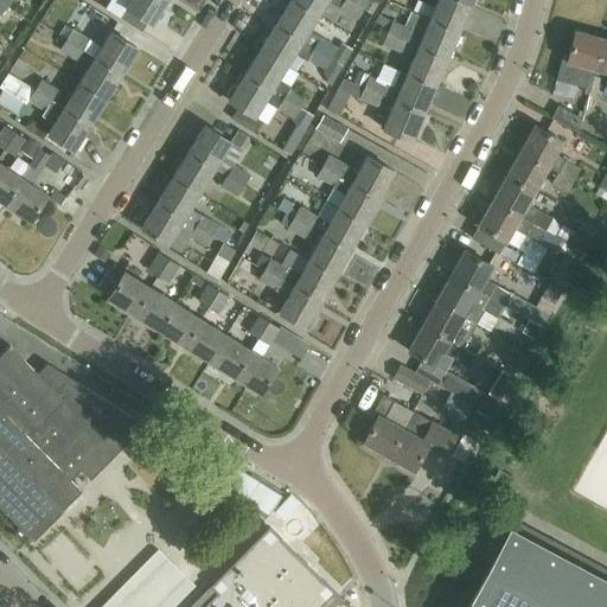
[(152,24),(166,0),(129,0),(126,7),(152,24)]
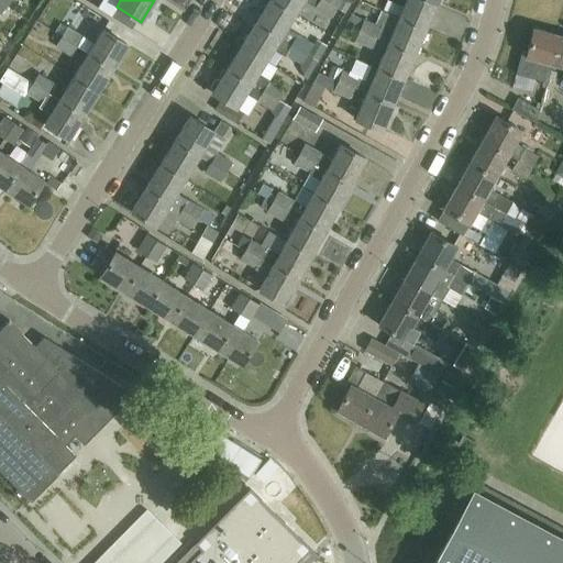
[(272,0),(268,0),(255,22),(317,61),(326,46),(316,41),(312,46),(285,29),(295,14),(272,0)]
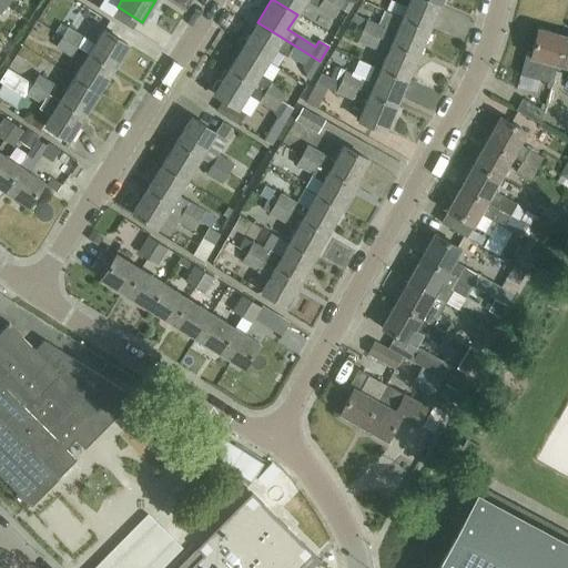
[(348,13),(326,0),(274,0),(297,14),(305,0),(333,18),(332,21),(338,30),(348,13)]
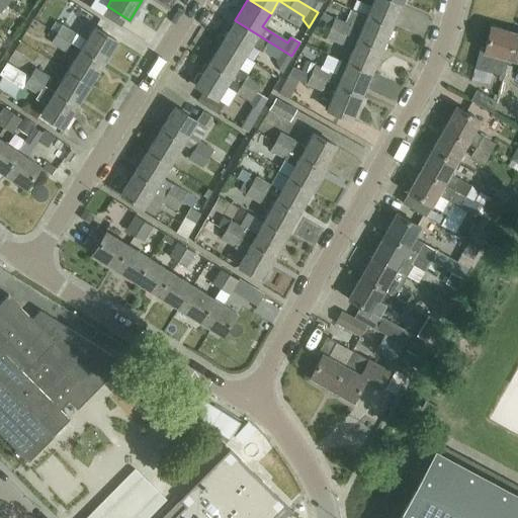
[(297,0),(318,12),(324,0),(297,0)]
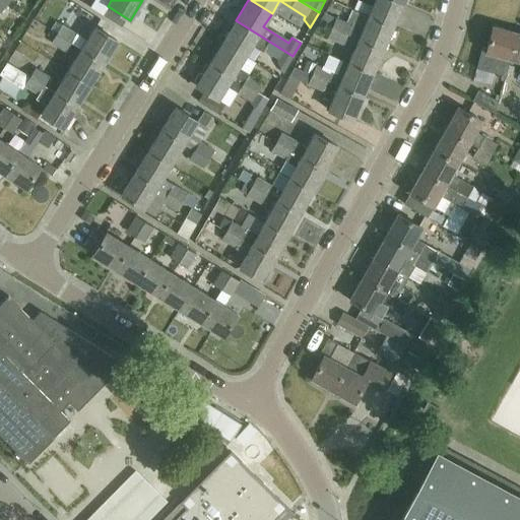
[(369,16),(393,26),(403,3),(395,0),(368,0),(375,3),(369,16)]
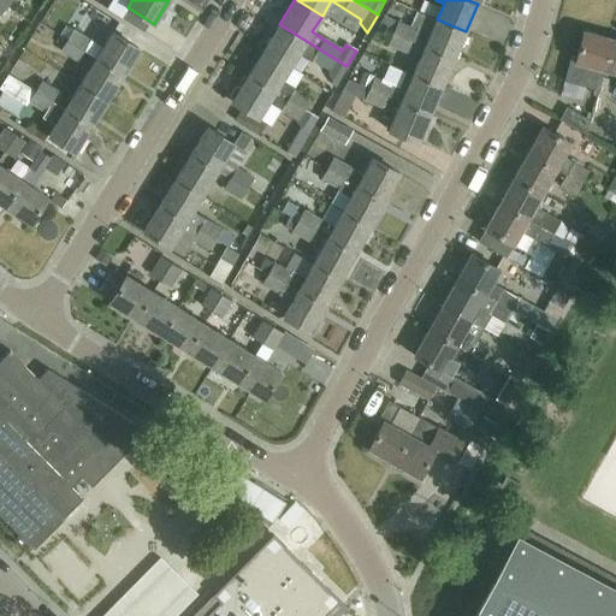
[(148,22),(126,9),(120,18),(142,31),(148,22)]
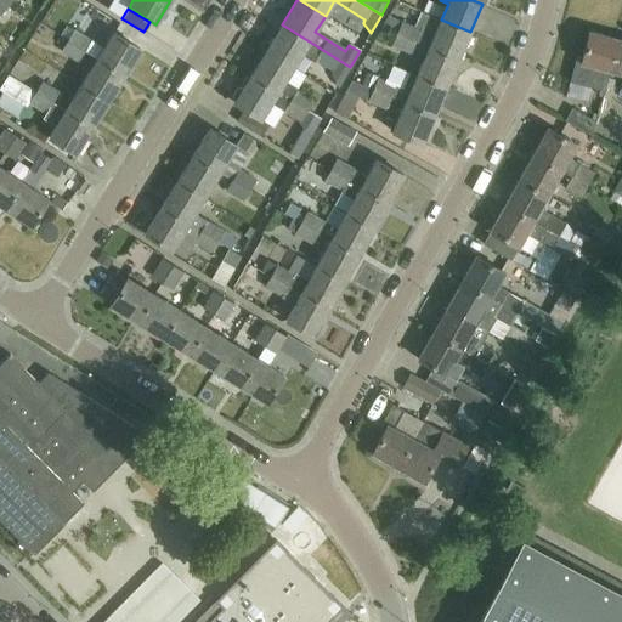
[(429,47),(458,60),(470,32),(441,20),(435,35),(420,29),(419,30),(401,23),(397,33),(417,41),(429,47)]
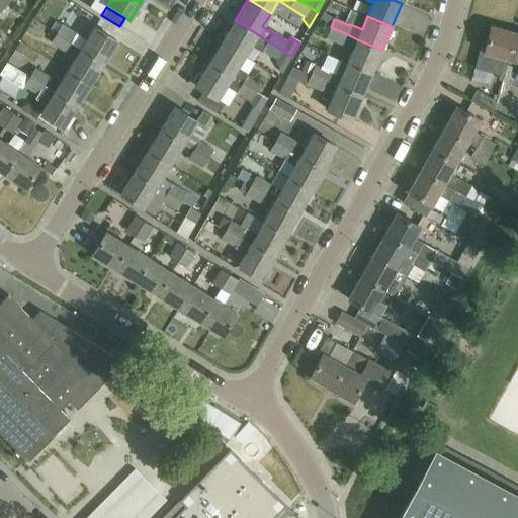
[(235,20),(222,41),(244,56),(251,45),(275,60),(281,74),(291,56),(235,20)]
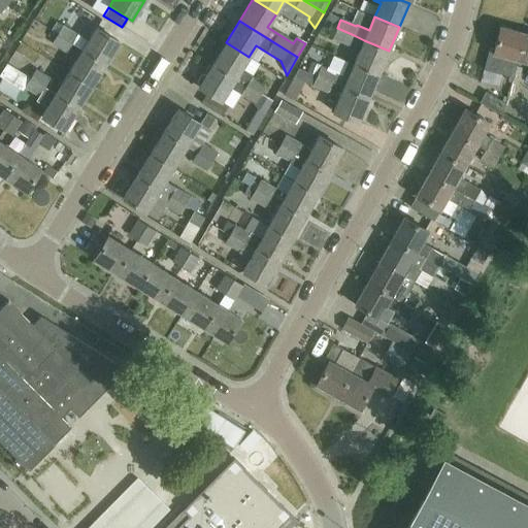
[(64,26),(58,34),(72,43),(77,34),(64,26)]
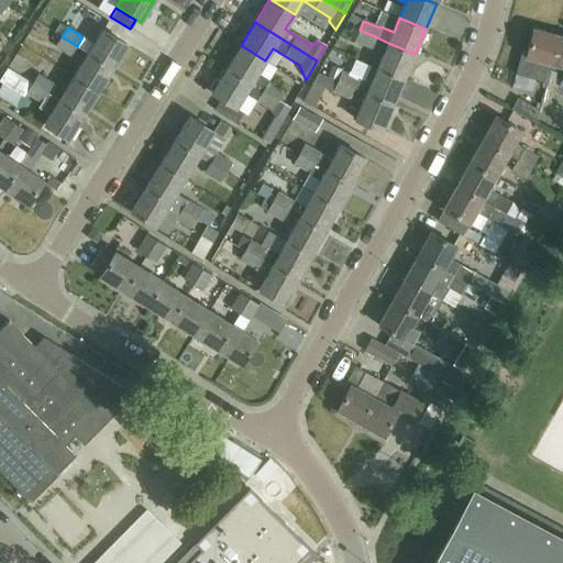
[(87,53),(112,68),(128,44),(102,29),(87,53)]
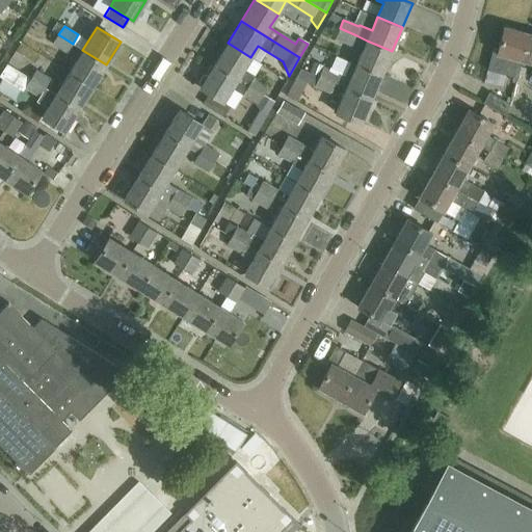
[(520,61),(527,34),(503,27),(497,51),(490,49),(485,71),(493,73),(514,79),(520,61)]
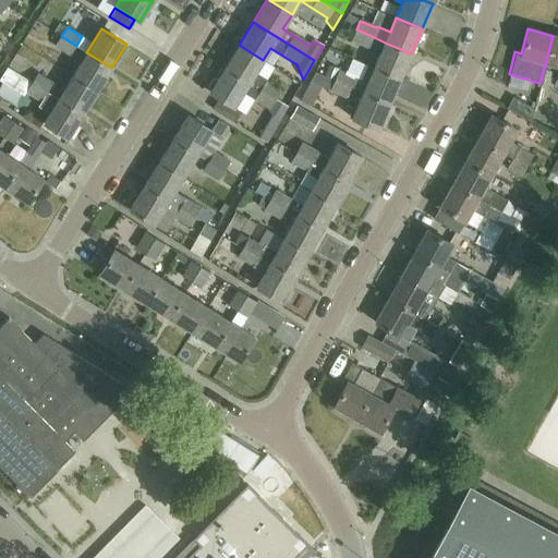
[(356,29),(351,41),(368,49),(374,37),(356,29)]
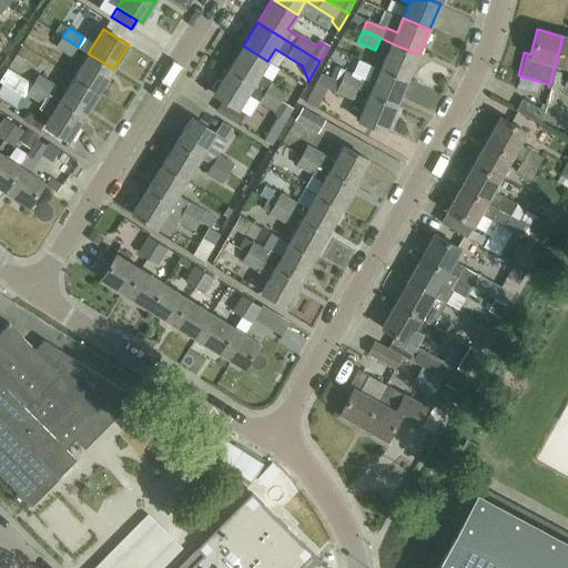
[(78,47),(62,37),(56,48),(71,58),(78,47)]
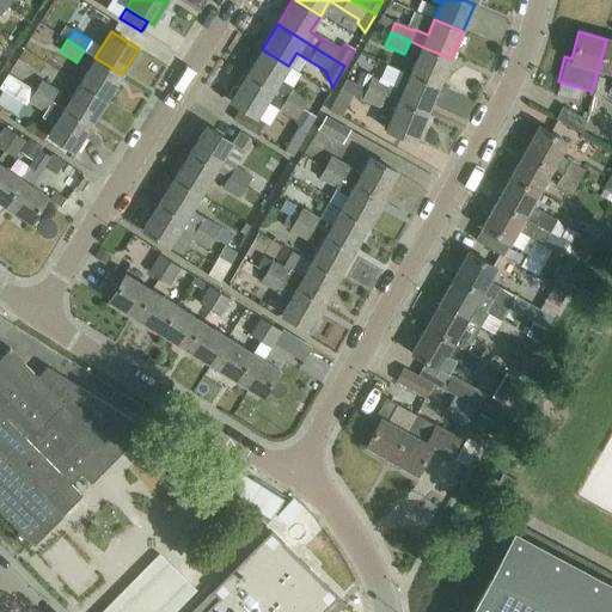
[(611,41),(606,40),(598,71),(611,74),(611,41)]
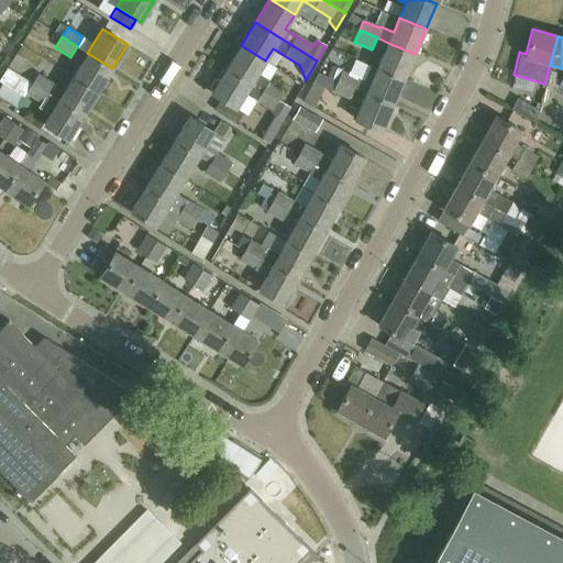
[(404,79),(415,54),(388,43),(377,68),(404,79)]
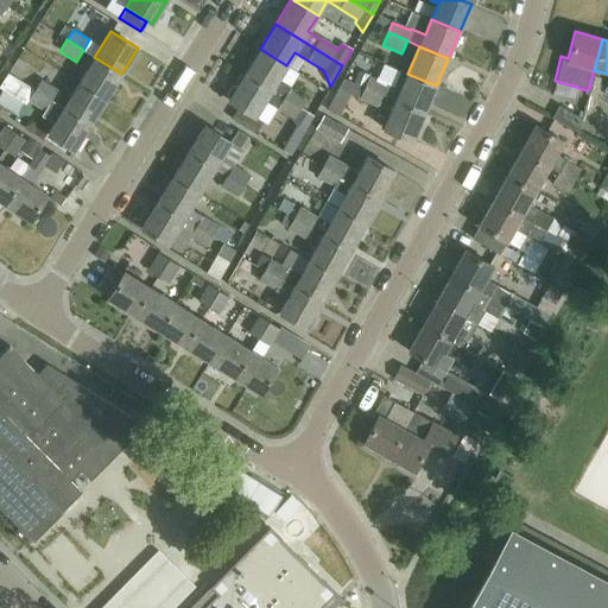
[(260,49),(245,74),(312,116),(312,115),(299,108),(306,96),(278,78),(286,65),(260,49)]
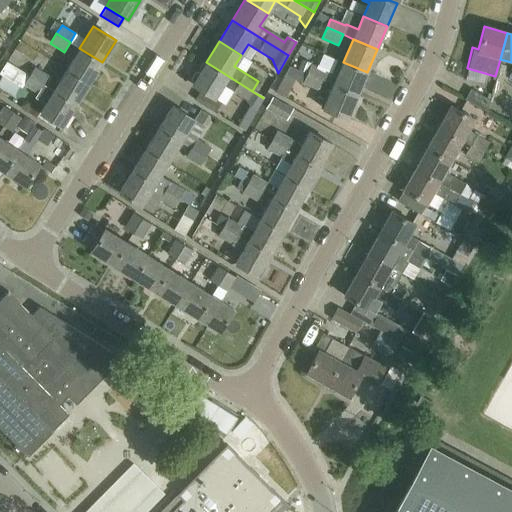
[(66,69),(89,83),(102,62),(79,48),(66,69)]
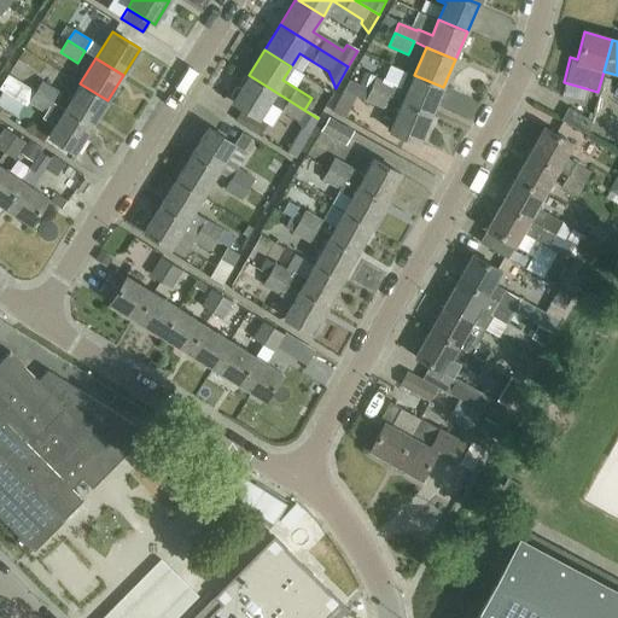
[(307,136),(318,118),(249,75),(232,100),(245,109),(238,122),(258,135),(267,122),(258,117),(268,103),(297,121),(296,123),(307,136)]
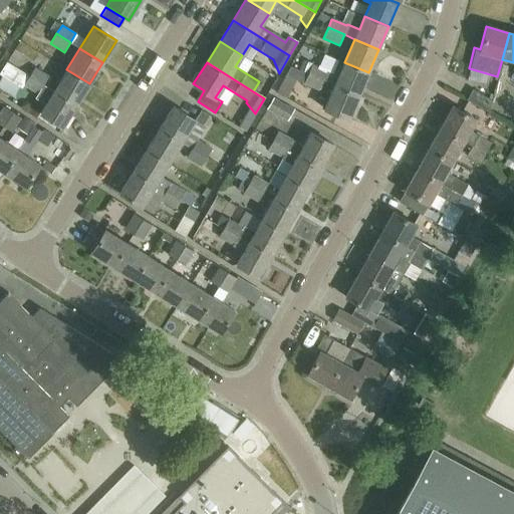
[(335,84),(359,95),(368,72),(344,62),(335,84)]
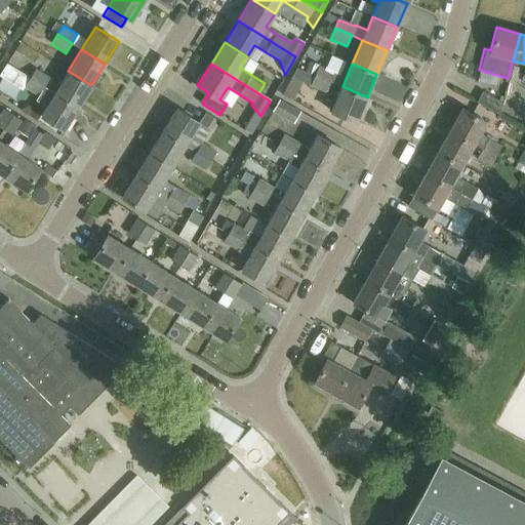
[(315,75),(331,82),(335,72),(319,65),(319,66),(315,75)]
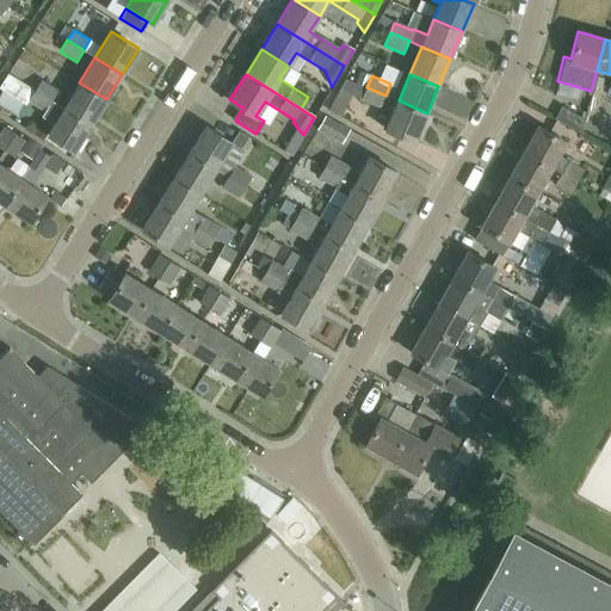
[(340,91),(380,107),(386,96),(366,87),(346,80),(345,79),(340,91)]
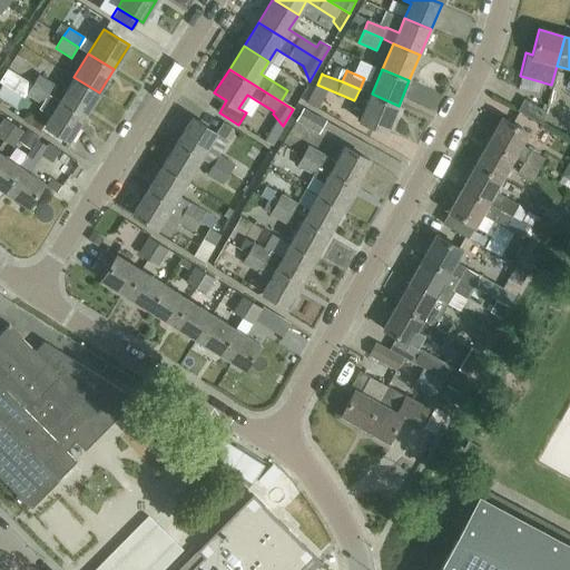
[(39,75),(33,85),(49,94),(55,85),(39,75)]
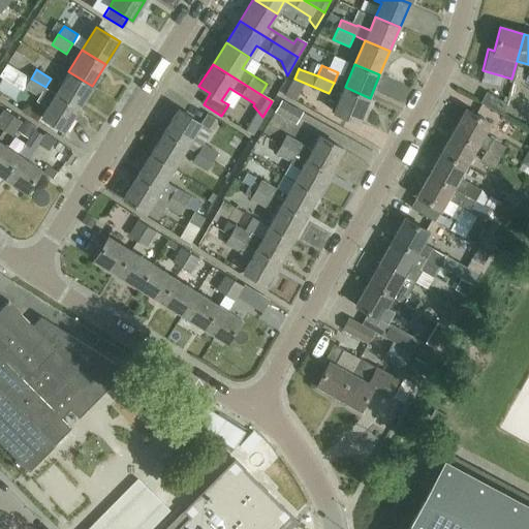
[(68,71),(55,93),(79,107),(92,86),(68,71)]
